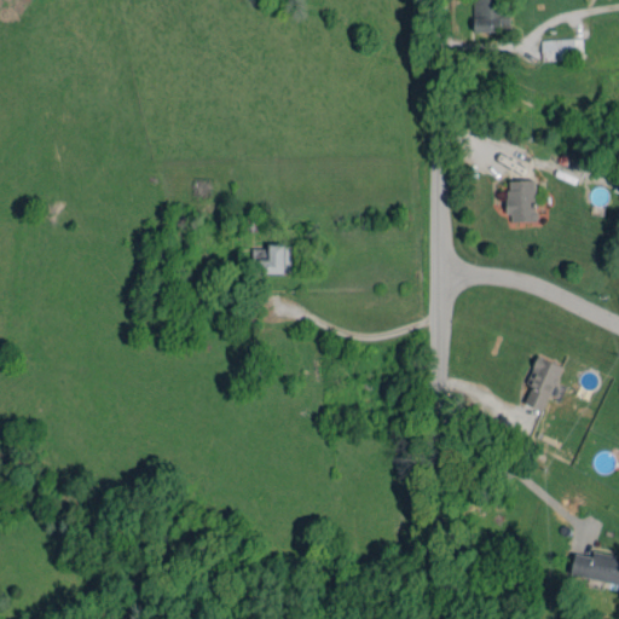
[(473,0),(474,32),(510,30),(510,9),(499,10),(498,0),(473,0)]
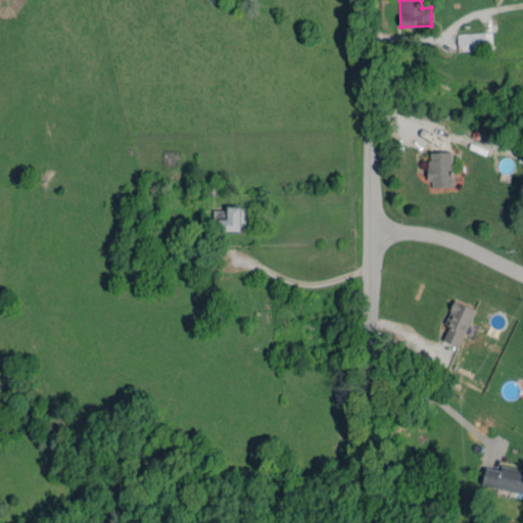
[(491,33),(457,34),(458,51),(492,50),(491,33)]
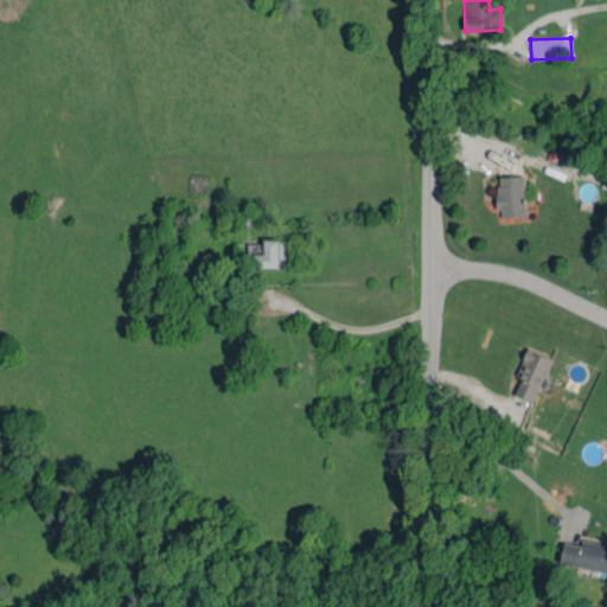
[(498,177),(498,217),(526,216),(525,177),(498,177)]
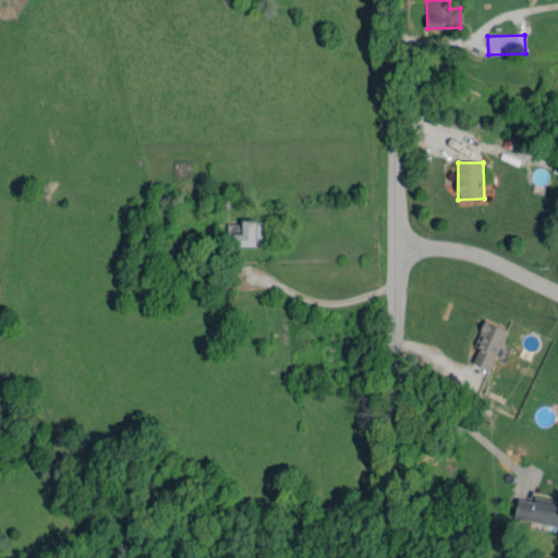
[(229,245),(262,246),(262,220),(241,220),(241,225),(229,223),(229,245)]
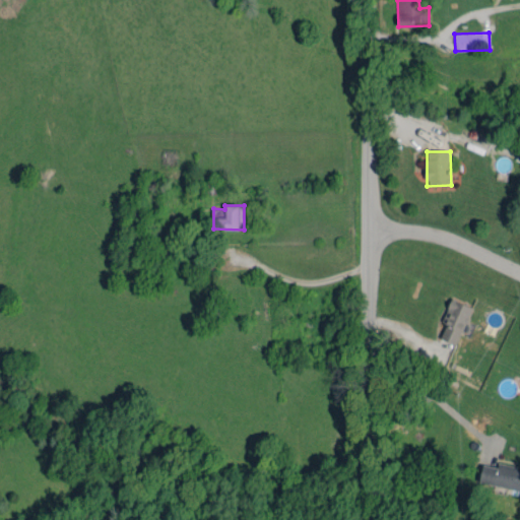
[(440,338),(456,345),(472,308),(452,299),(444,317),(448,319),(440,338)]
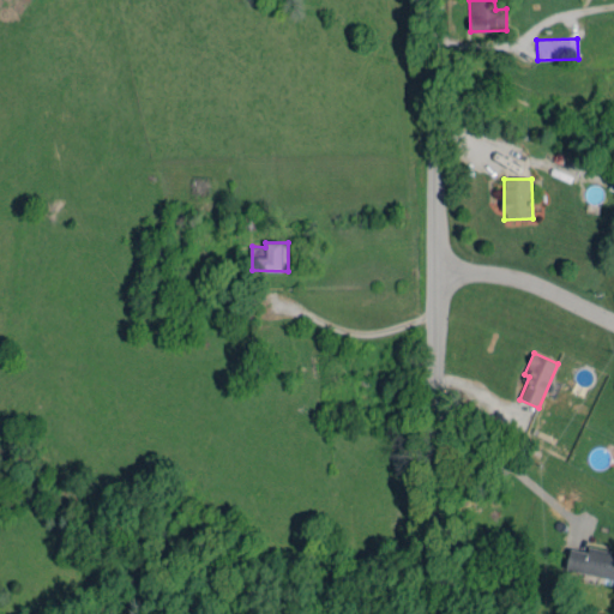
[(566,569),(613,579),(613,552),(589,546),(587,552),(571,548),(566,569)]
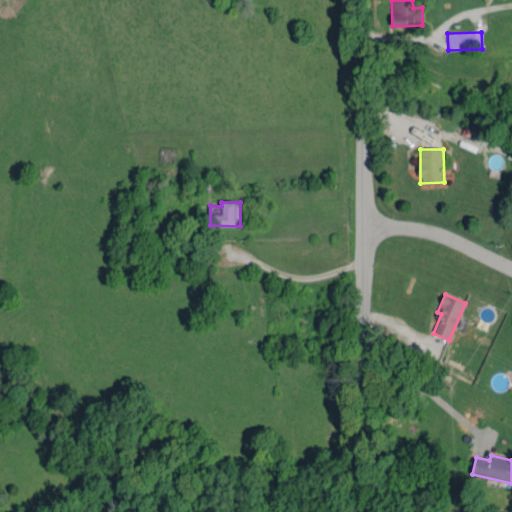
All buildings are outlined.
